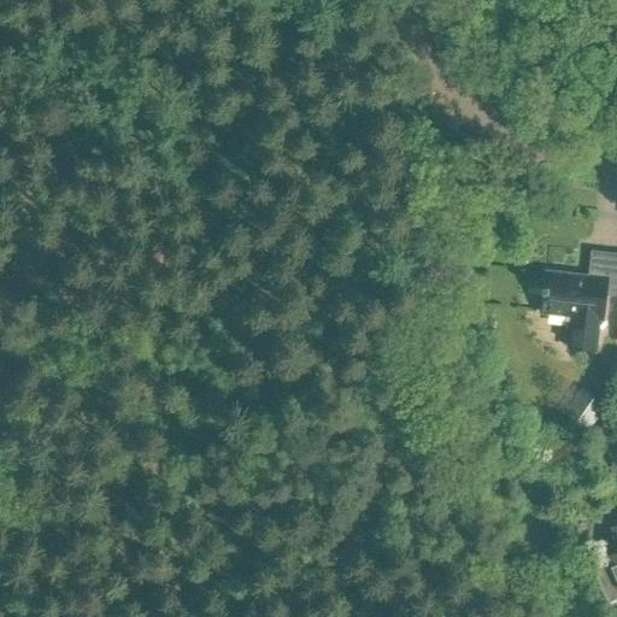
[(616,292),(616,257),(607,256),(605,280),(546,272),(541,313),(571,317),(568,350),(595,352),(599,321),(601,321),(605,291),(616,292)]
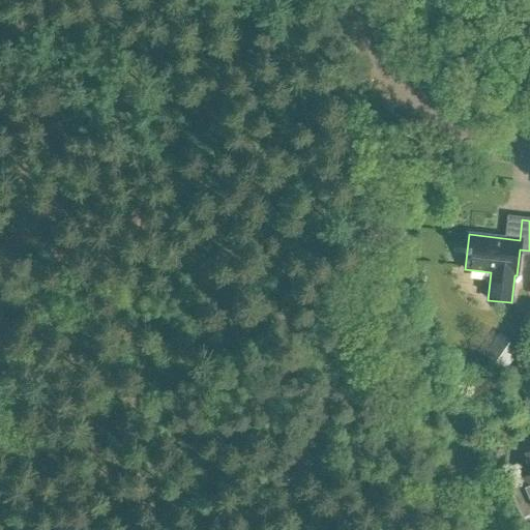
[(468,284),(486,287),(488,274),(471,271),(468,284)]
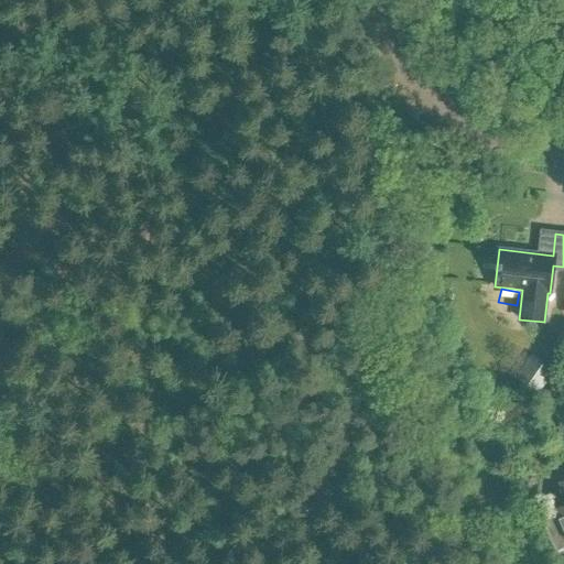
[(540,361),(524,382),(539,393),(554,371),(540,361)]
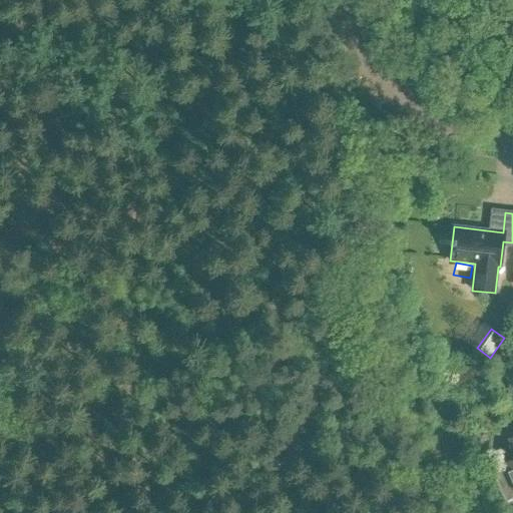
[(504,356),(512,357),(512,352),(512,342),(506,342),(504,356)]
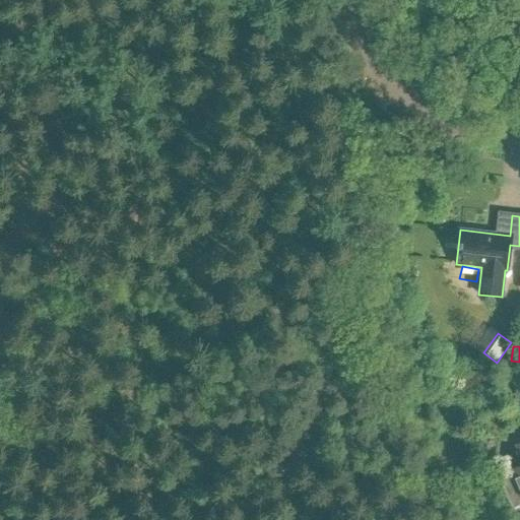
[(519,377),(511,382),(518,399),(519,398),(519,377)]
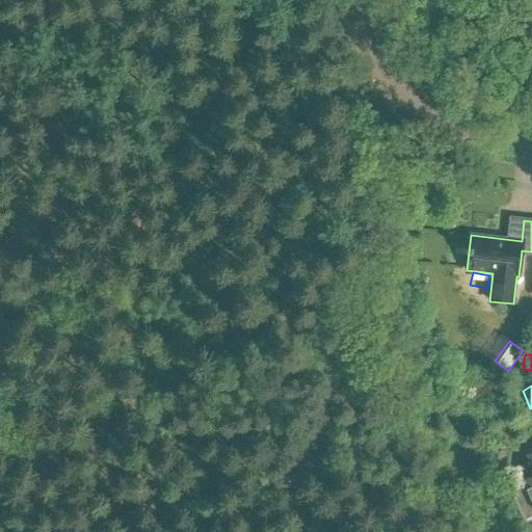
[(531,454),(528,456),(531,467),(531,477),(520,483),(531,511),(531,454)]
